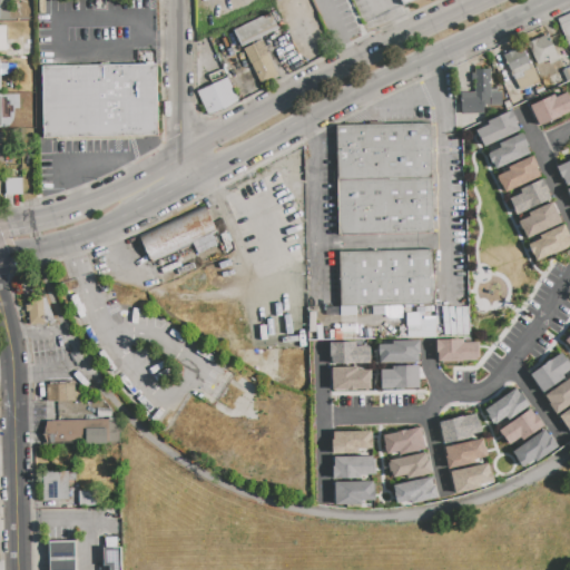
[(233,31),(269,13),(277,29),(241,47),(233,31)]
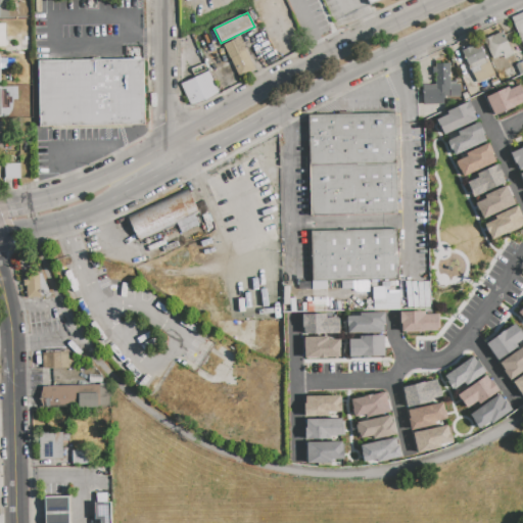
[(522,12),(522,45),(511,18),(522,12)]
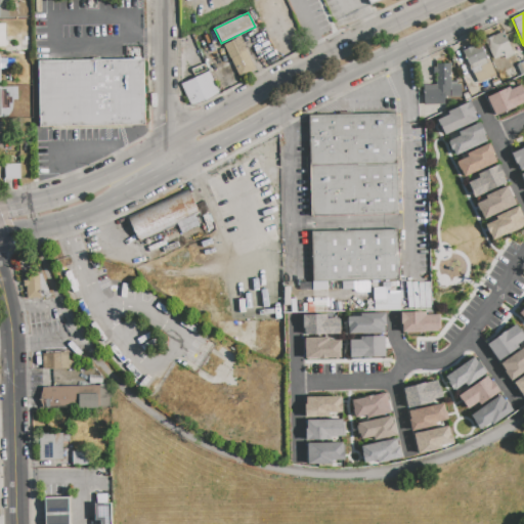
[(484,39),(492,60),(512,53),(503,32),(484,39)]
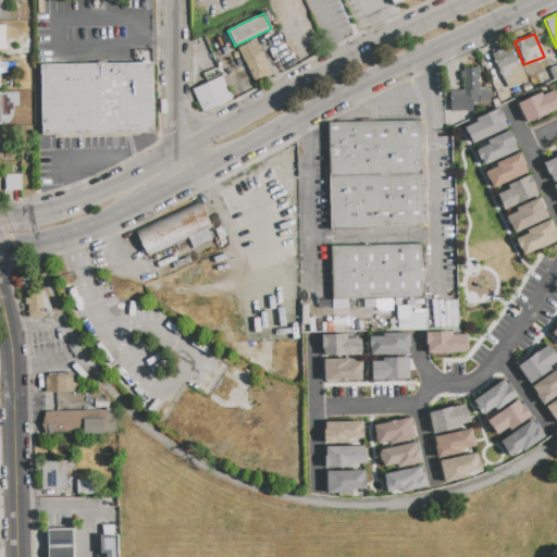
[(237,49),(255,40),(272,75),(255,84),(237,49)]
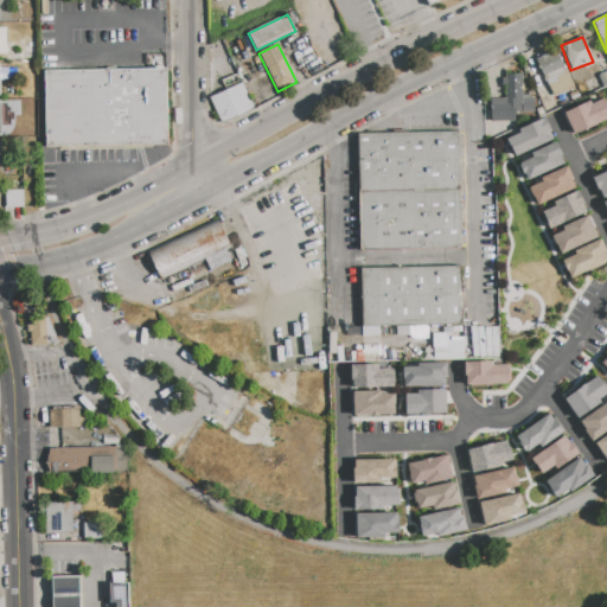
[(549,96),(570,90),(557,50),(537,57),(549,96)]
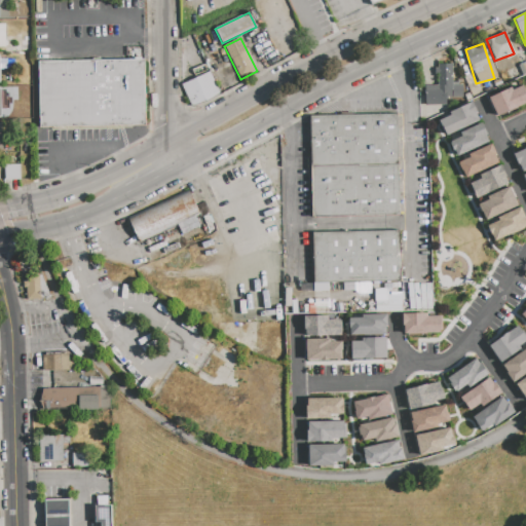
[(39,62),(145,60),(146,125),(132,126),(132,129),(51,130),(51,127),(40,127),(39,62)]
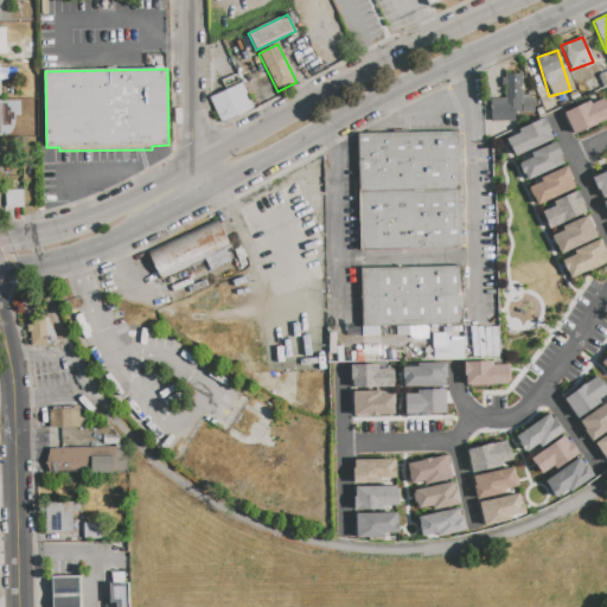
[(506,75),(521,75),(522,97),(534,97),(535,113),(516,113),(516,121),(491,121),(491,100),(506,98),(506,75)]
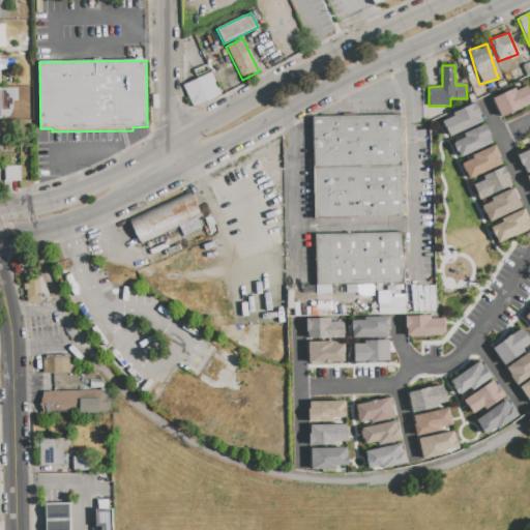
[(182,85),(210,70),(223,94),(195,109),(182,85)]
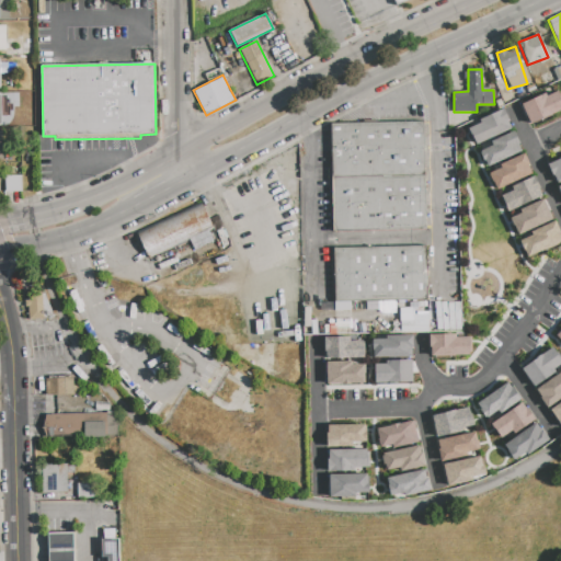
[(521,104),(529,125),(560,110),(560,101),(556,89),(521,104)]
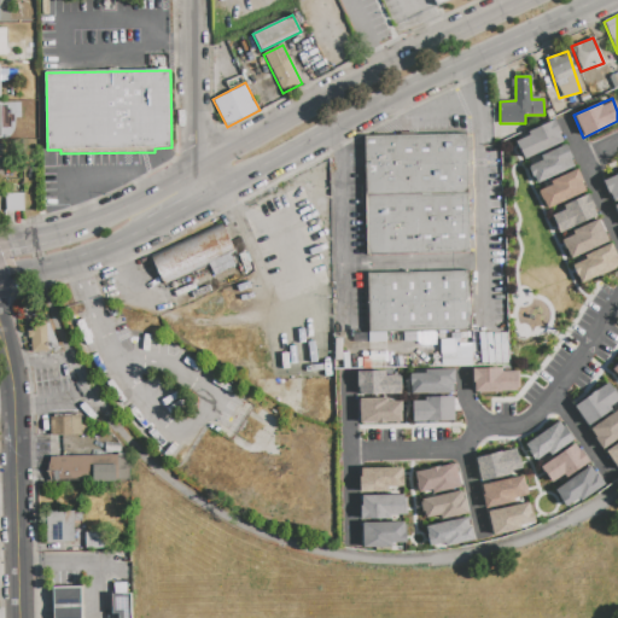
[(514,139),(523,159),(563,141),(554,121),(514,139)]
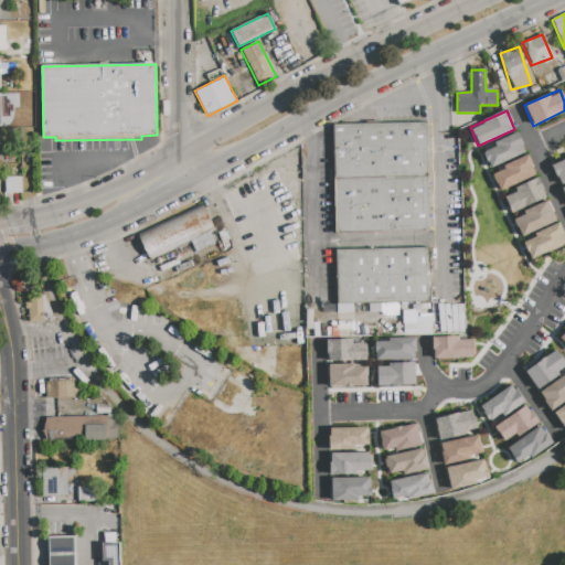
[(430,232),(428,124),(333,125),(336,233),(430,232)]
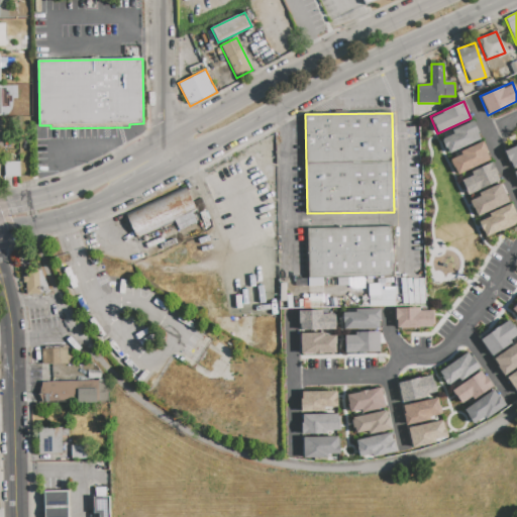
[(480,141),(475,122),(450,128),(452,135),(442,138),(446,151),(480,141)]
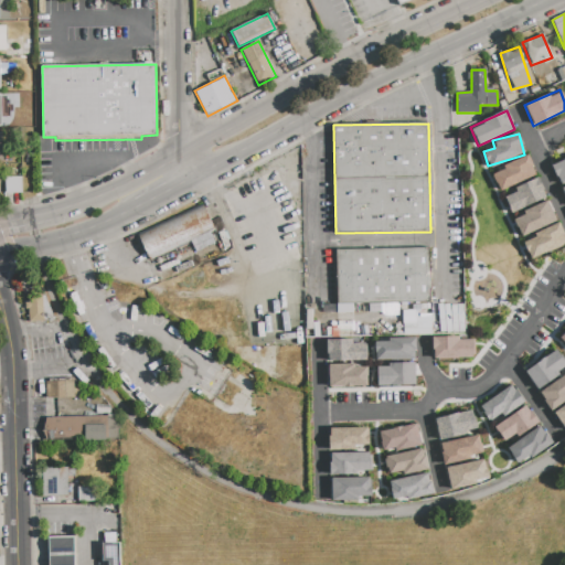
[(490,171),(499,190),(535,176),(528,156),(490,171)]
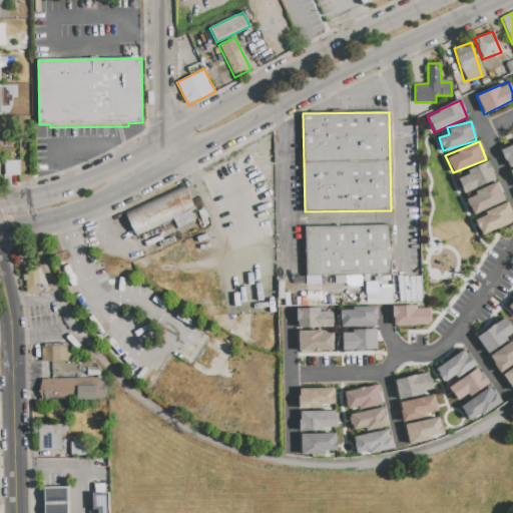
[(512,144),(500,150),(508,167),(512,165),(512,144)]
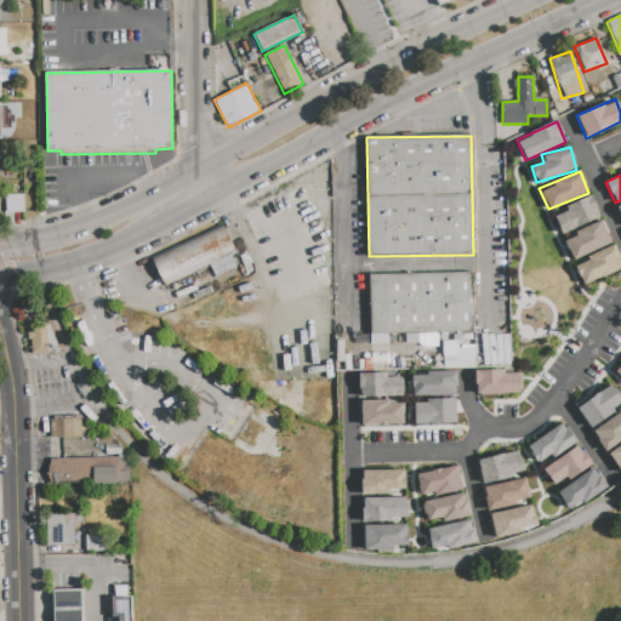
[(5,194),(5,212),(23,211),(22,194),(5,194)]
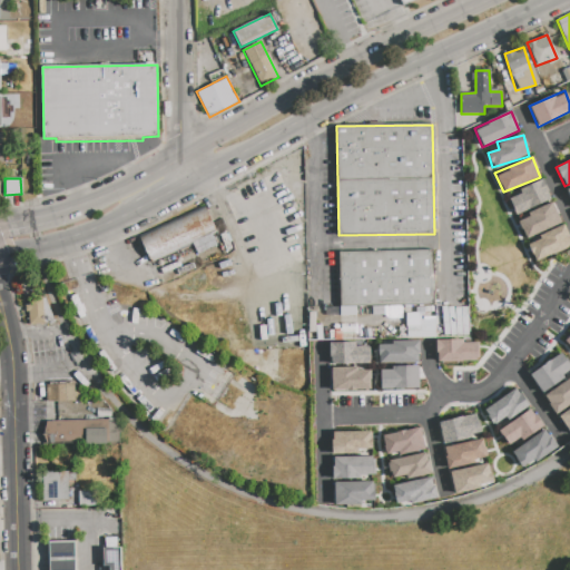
[(507,196),(516,215),(550,199),(542,180),(507,196)]
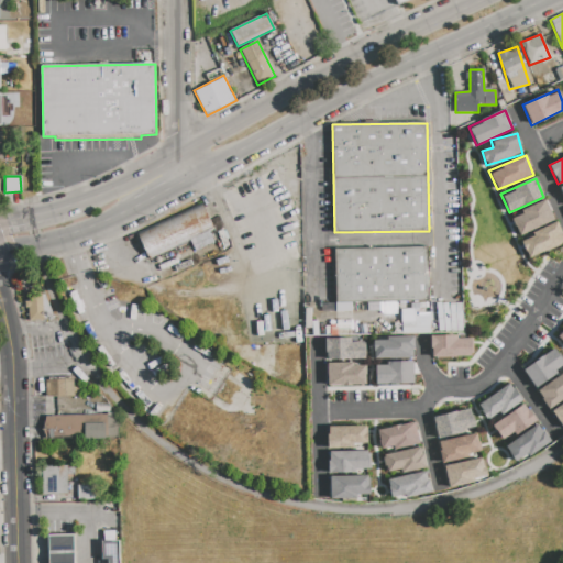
[(517,234),(553,222),(547,202),(510,214),(517,234)]
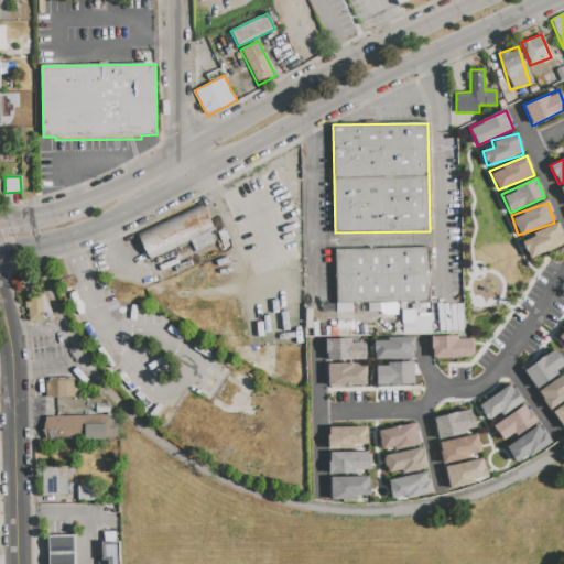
[(138,234),(203,204),(215,230),(150,260),(138,234)]
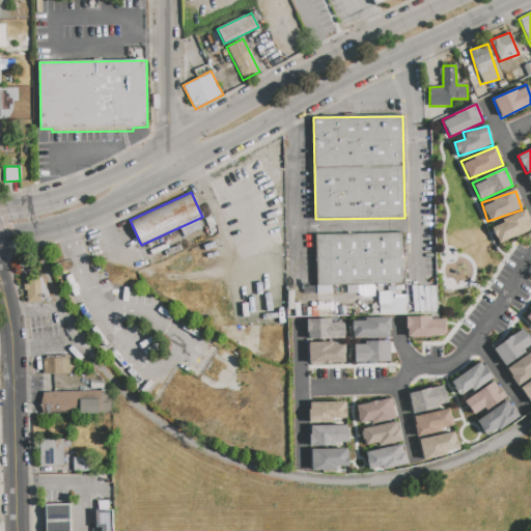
[(491,223),(497,243),(530,230),(530,226),(526,212),(491,223)]
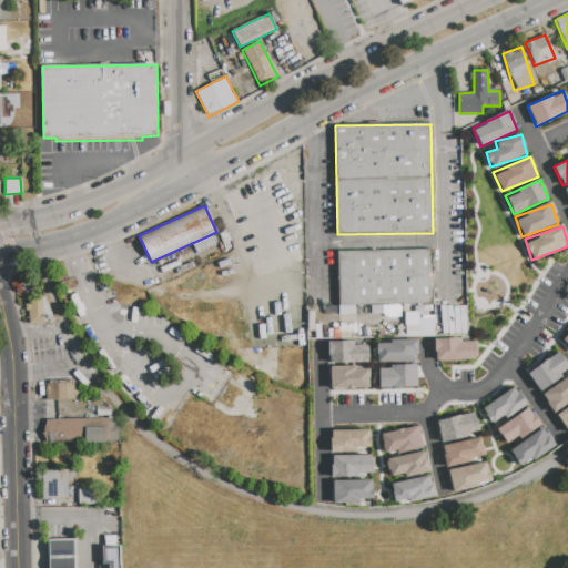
[(337,251),(432,250),(433,304),(338,306),(337,251)]
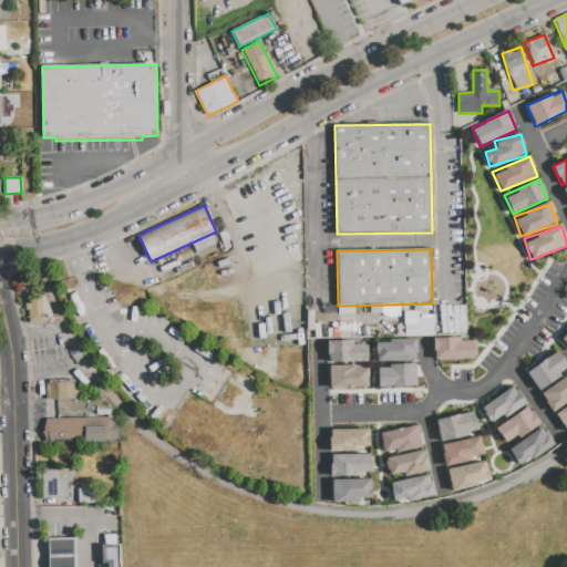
[(164,282),(162,276),(178,268),(181,275),(164,282)]
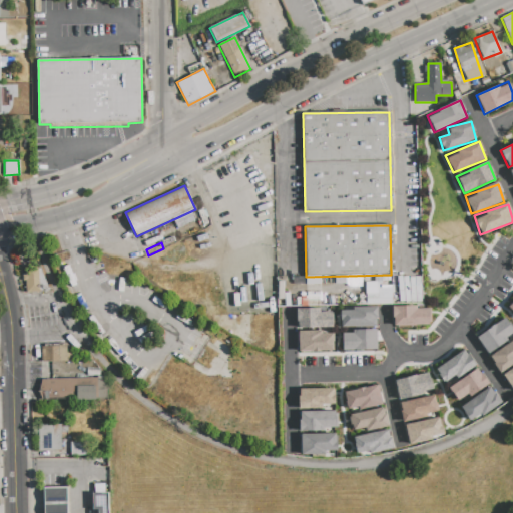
[(24,293),(38,292),(37,271),(23,272),(24,293)]
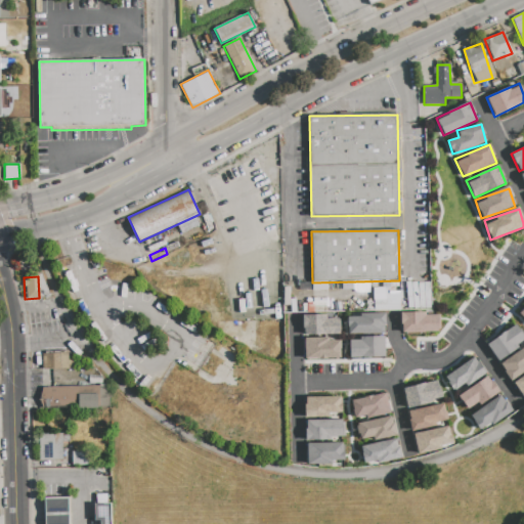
[(399,294),(385,294),(385,288),(373,288),(373,309),(399,310),(399,294)]
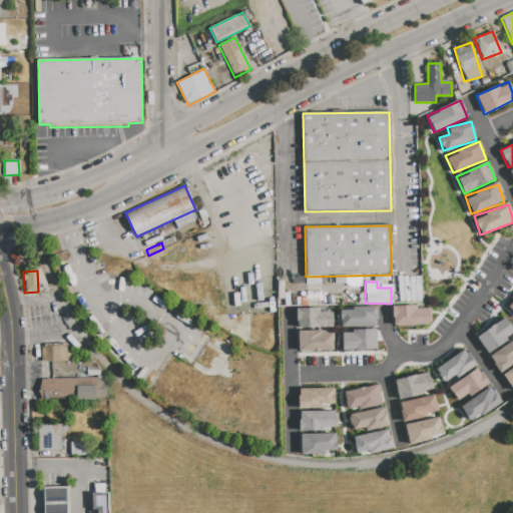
[(391,306),(416,305),(416,308),(428,308),(428,309),(430,309),(430,322),(428,322),(428,324),(415,325),(415,326),(397,326),(397,325),(393,325),(393,317),(392,317),(391,306)]
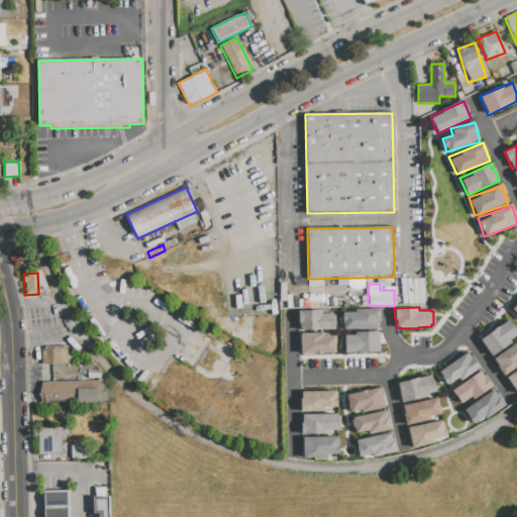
[(341,312),(354,312),(354,309),(379,308),(379,320),(378,320),(378,328),(342,329),(342,326),(342,324),(341,324),(341,312)]
